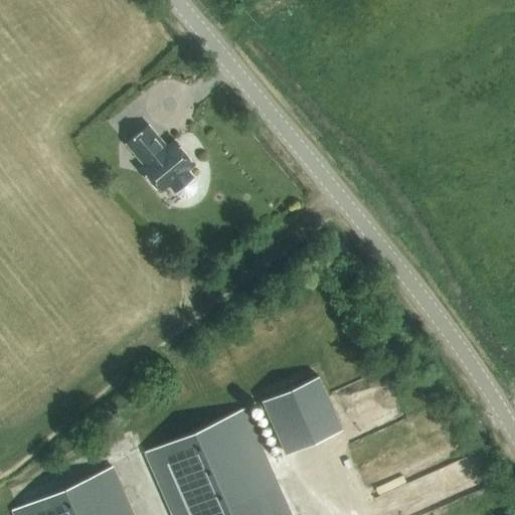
[(160,192),(168,185),(174,192),(179,196),(183,197),(188,197),(192,195),(195,191),(197,185),(196,181),(194,176),(188,168),(194,163),(174,139),(165,147),(158,139),(159,138),(148,125),(126,143),(144,165),(140,168),(160,192)]
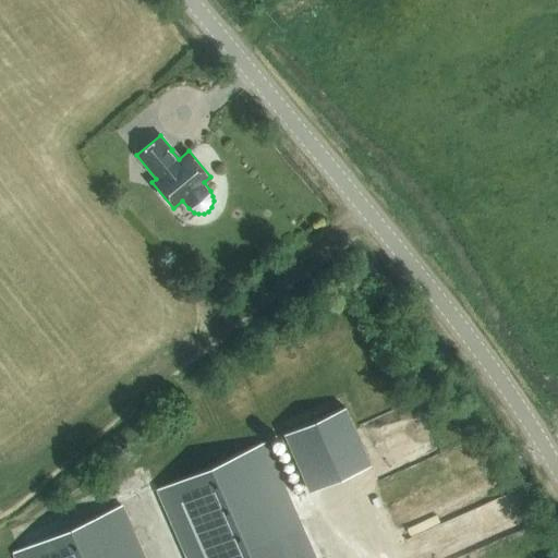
[(317,557),(266,440),(158,488),(189,557),(317,557)]
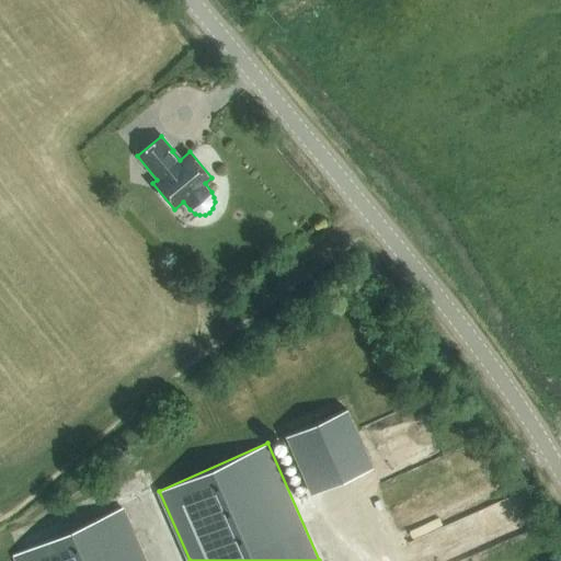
[(493,465),(461,477),(469,499),(502,487),(493,465)]
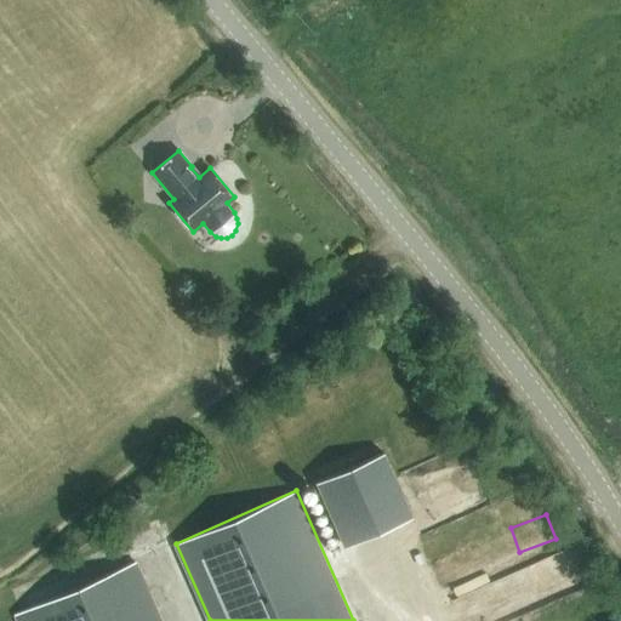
[(465,620),(476,620),(591,576),(580,547),(455,596),(465,620)]
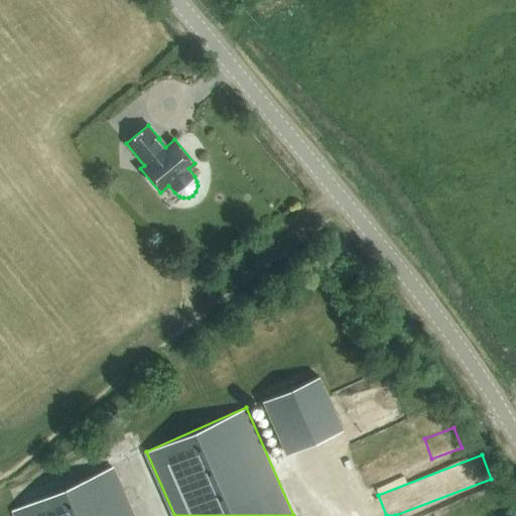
[(134,515),(113,466),(15,509),(18,515),(134,515)]
